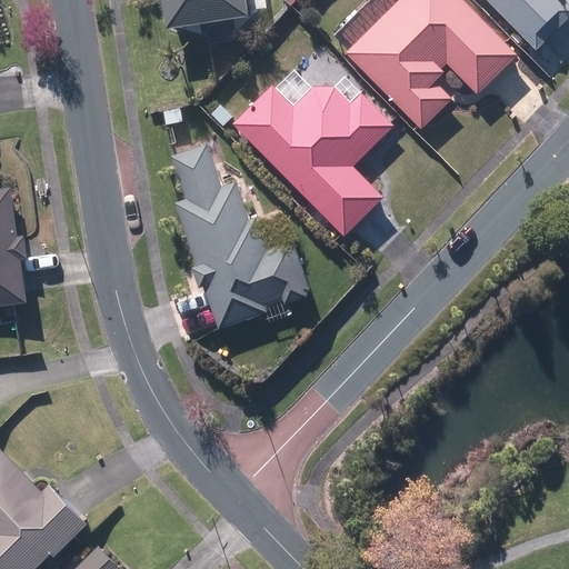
[(157,0),(162,30),(245,17),(241,0),(157,0)]
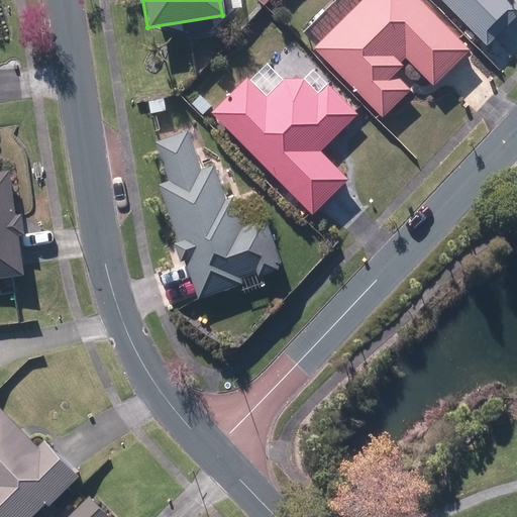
[(364,0),(360,3),(339,22),(312,49),(382,119),(409,92),(391,74),(406,60),(433,87),(452,68),(469,53),(417,1),(418,0),(364,0)]
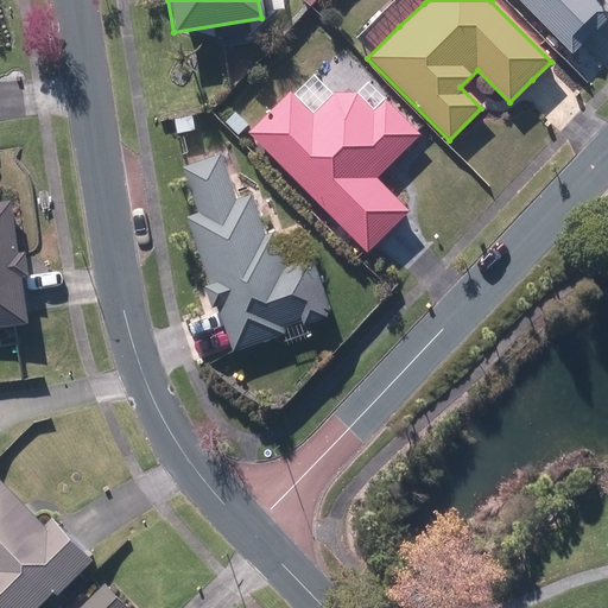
[(518,0),(570,54),(591,33),(601,24),(607,16),(607,5),(602,0),(518,0)]
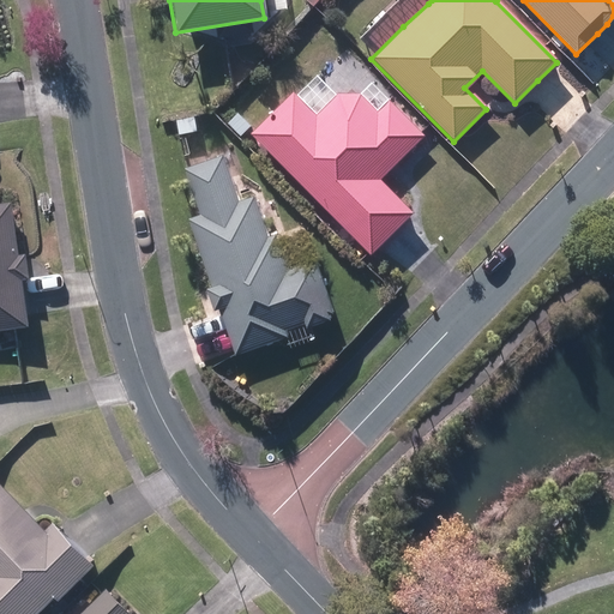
[(386,102),(378,112),(363,98),(356,94),(338,94),(315,115),(294,92),(251,134),(371,257),(397,232),(414,216),(380,181),(423,137),(386,102)]
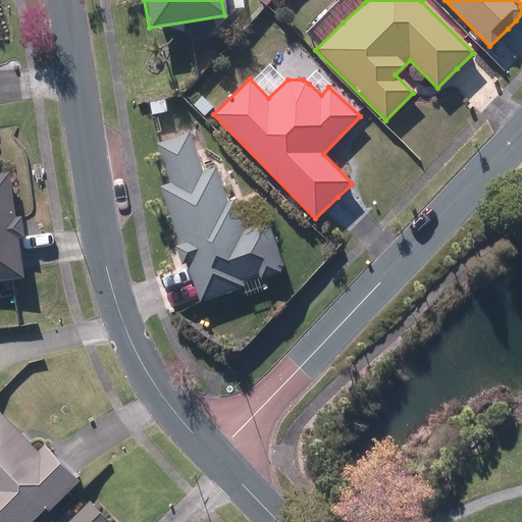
[(190,132),(155,143),(169,185),(158,188),(184,263),(186,263),(193,281),(199,300),(283,271),(267,223),(246,230),(236,200),(226,203),(215,170),(204,173),(190,132)]
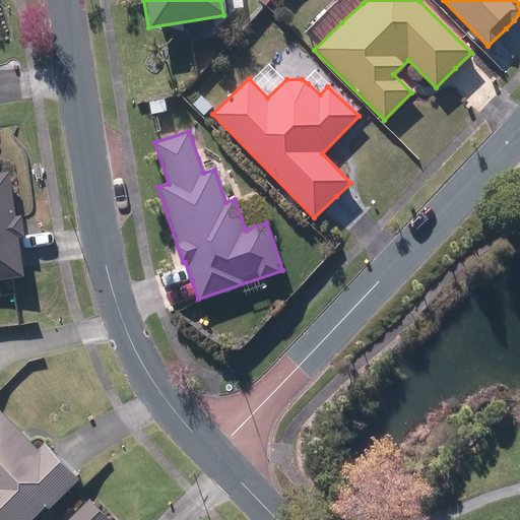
[(0,173),(0,279),(24,276),(20,251),(8,172),(0,173)]
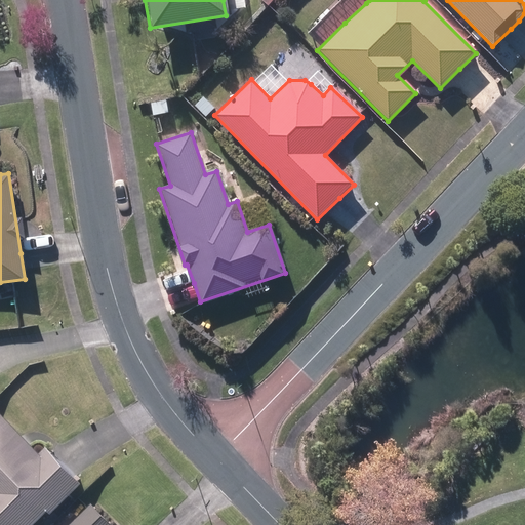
[(0,524),(31,524),(46,512),(49,515),(80,485),(44,448),(40,453),(0,411),(0,524)]
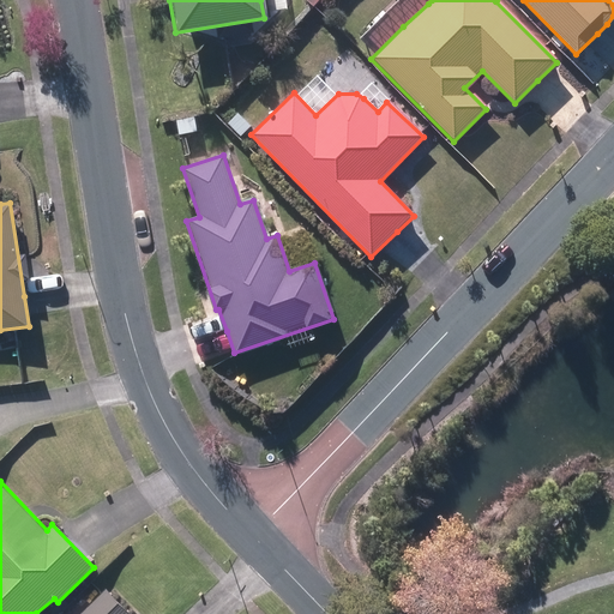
[(138,613),(109,585),(80,613),(138,613)]
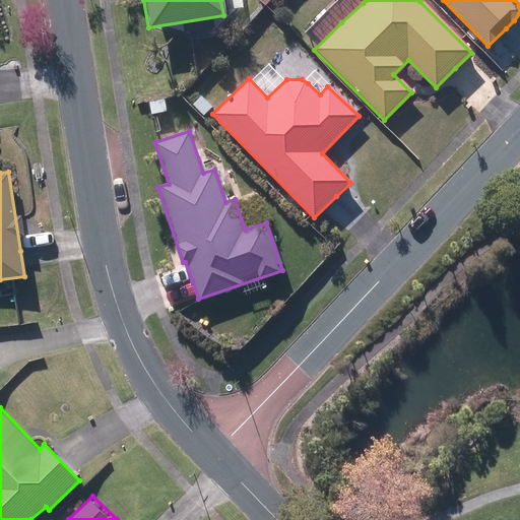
All buildings are outlined.
